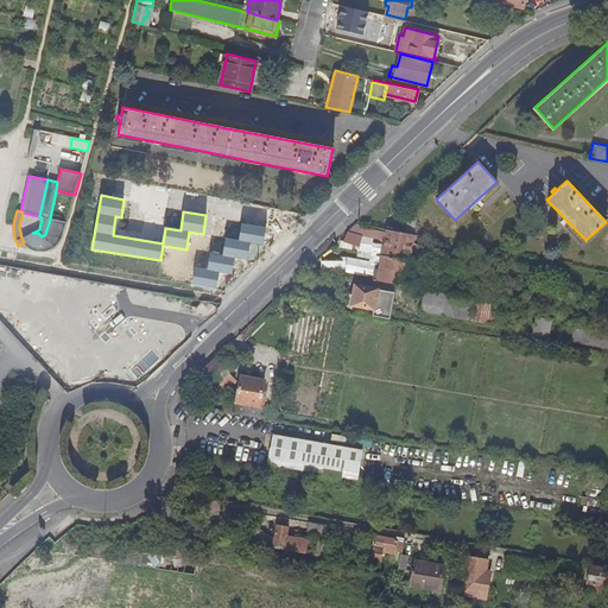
[(21,238),(24,242),(29,247),(33,249),(39,252),(44,252),(49,251),(55,248),(58,244),(62,239),(67,222),(50,219),(45,234),(42,236),(38,233),(32,233),(21,238)]
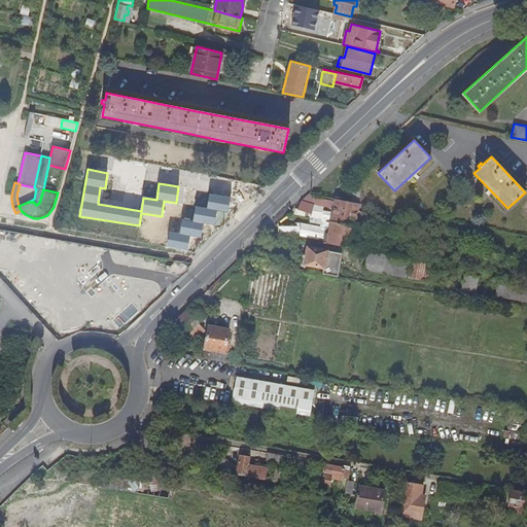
[(360,194),(348,190),(346,199),(359,202),(360,194)]
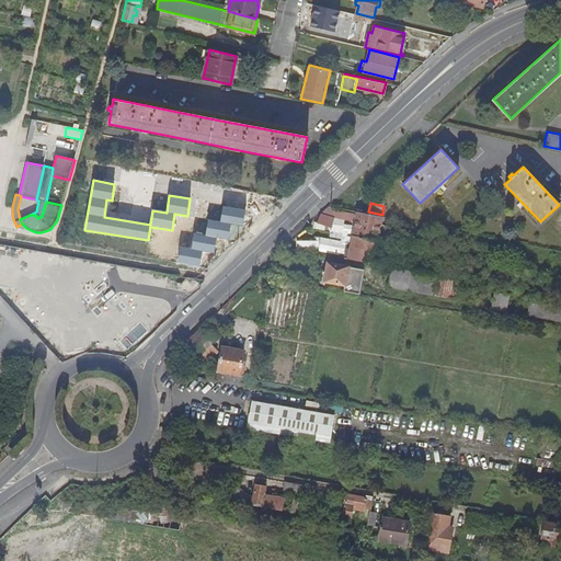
[(192,249),(182,248),(180,261),(199,264),(202,251),(214,252),(216,238),(230,240),(232,225),(244,227),(247,209),(222,206),(220,221),(208,220),(205,236),(194,233),(192,249)]
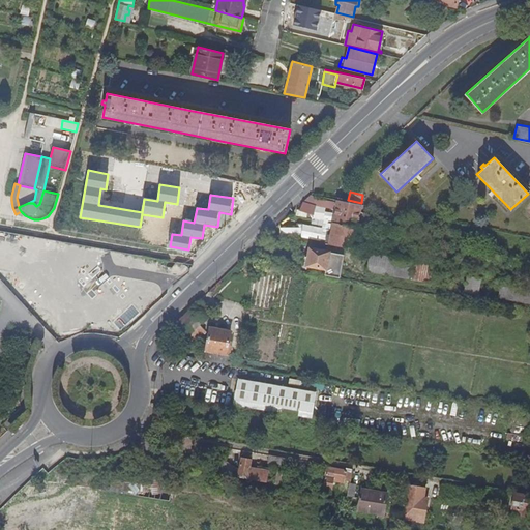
[(334,202),(314,198),(313,205),(333,209),(334,202)]
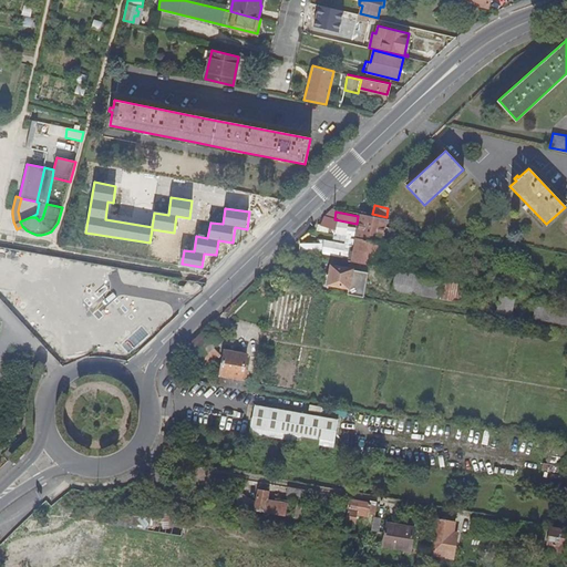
[(385,219),(361,215),(358,238),(381,243),(385,219)]
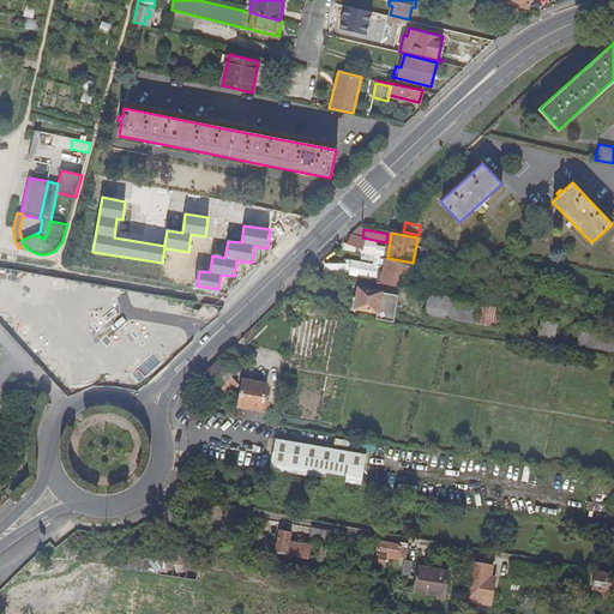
[(413,263),(387,258),(385,266),(380,266),(378,283),(413,289),(417,264),(413,263)]
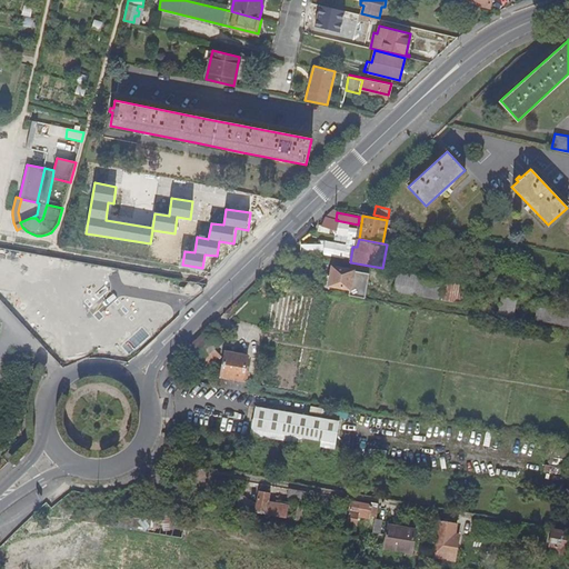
[(350,290),(349,296),(366,299),(370,275),(333,267),(329,286),(350,290)]
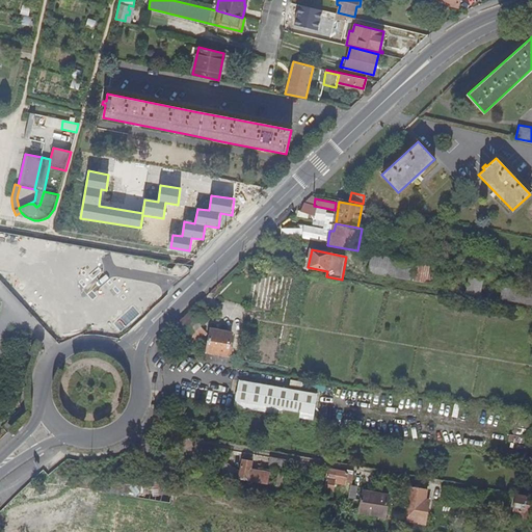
[(414,261),(372,254),(369,271),(409,280),(414,261)]
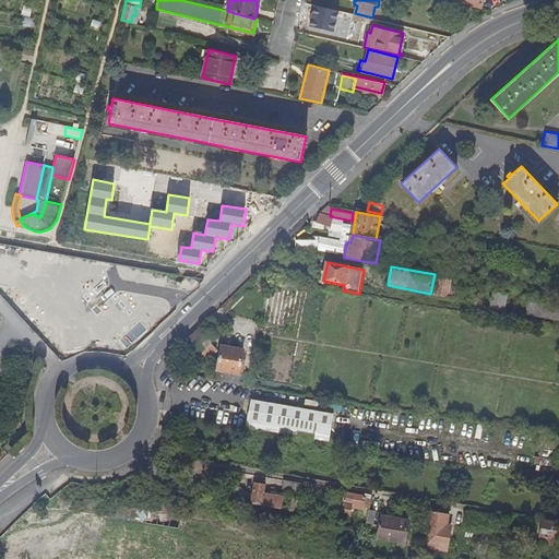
[(558,302),(528,301),(527,316),(558,317),(558,302)]
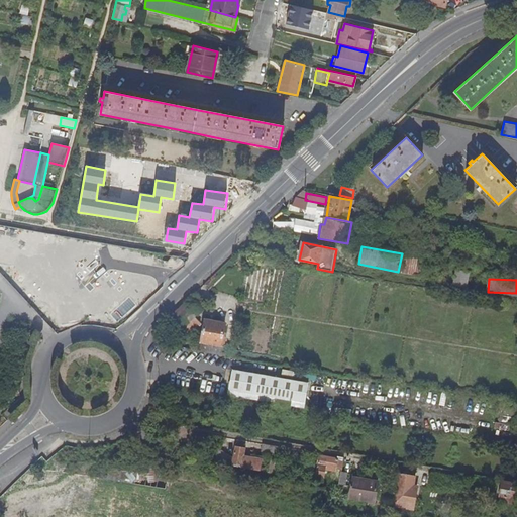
[(199,323),(193,317),(180,329),(186,335),(199,323)]
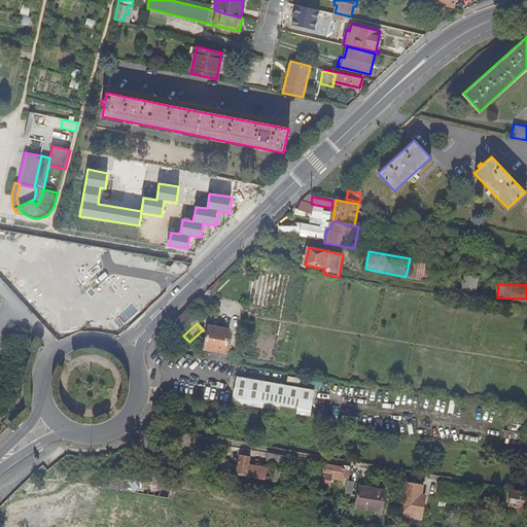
[(203,359),(226,363),(230,344),(226,344),(227,340),(229,330),(208,326),(203,359)]
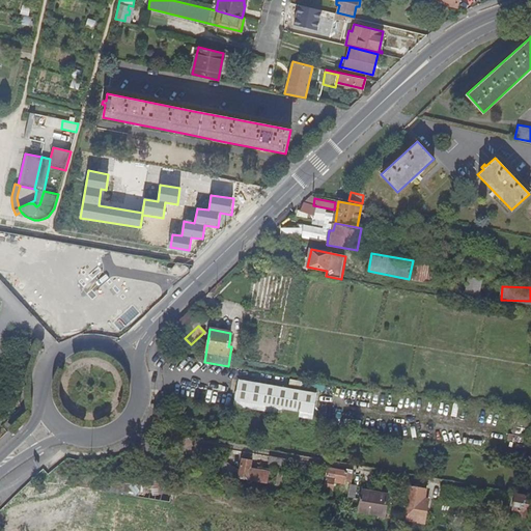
[(315,393),(238,380),(232,406),(311,419),(315,393)]
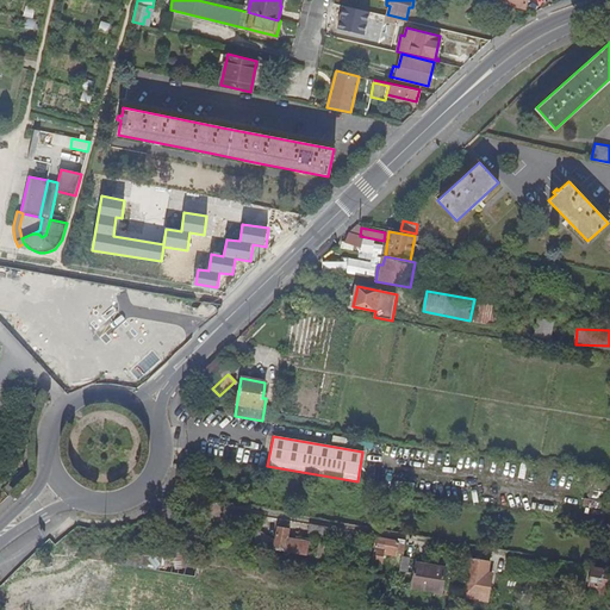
[(285,552),(311,556),(311,552),(306,551),(307,542),(288,539),(290,529),(290,526),(279,523),(275,541),(274,547),(285,549),(285,552)]
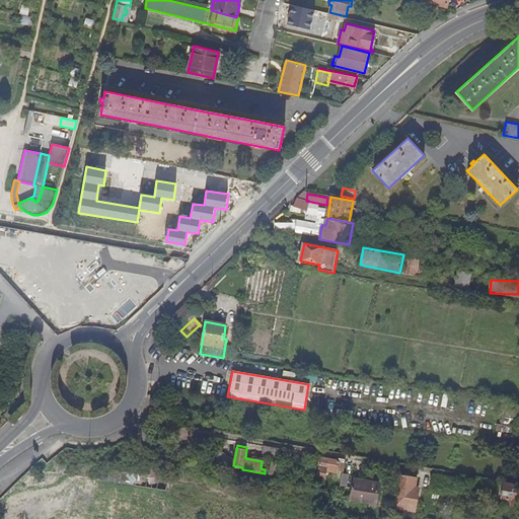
[(281,454),(282,449),(264,446),(263,451),(271,453),(270,455),(279,456),(279,454),(281,454)]
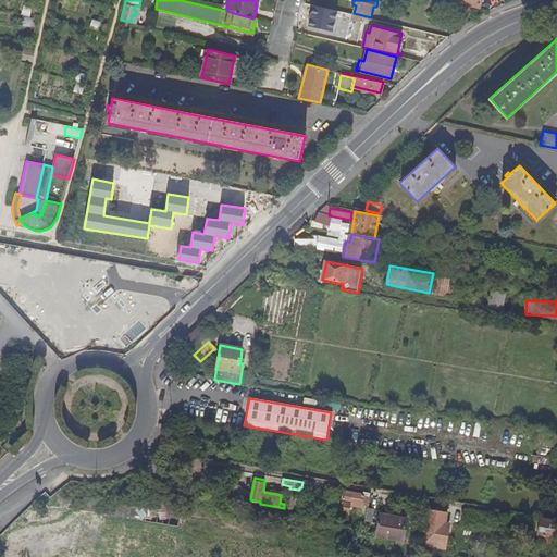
[(250,499),(251,494),(233,490),(232,499),(250,503),(250,499)]
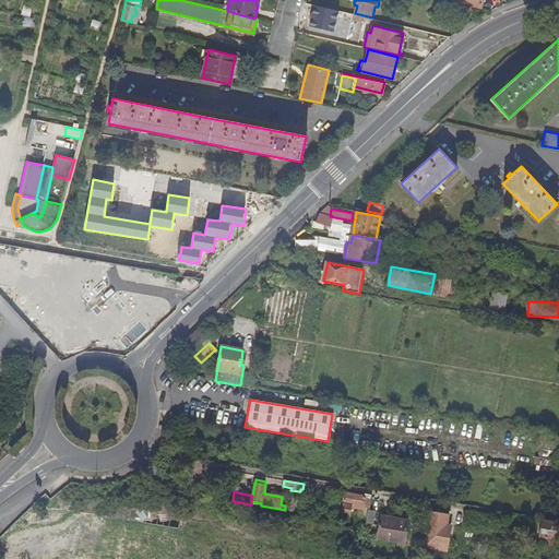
[(370,508),(372,495),(365,494),(365,497),(345,494),(343,503),(341,519),(349,521),(352,508),(361,510),(363,506),(370,508)]
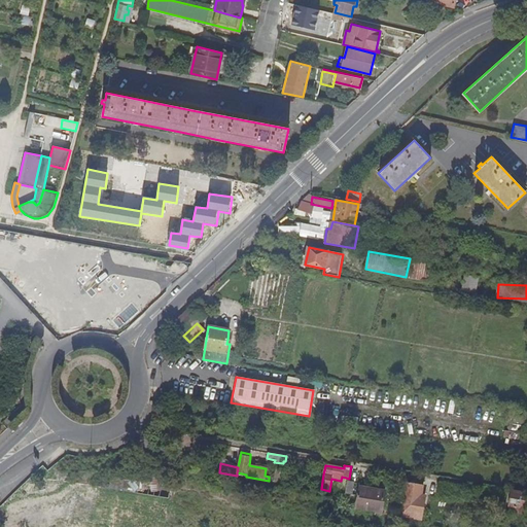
[(455,496),(456,485),(441,482),(440,493),(455,496)]
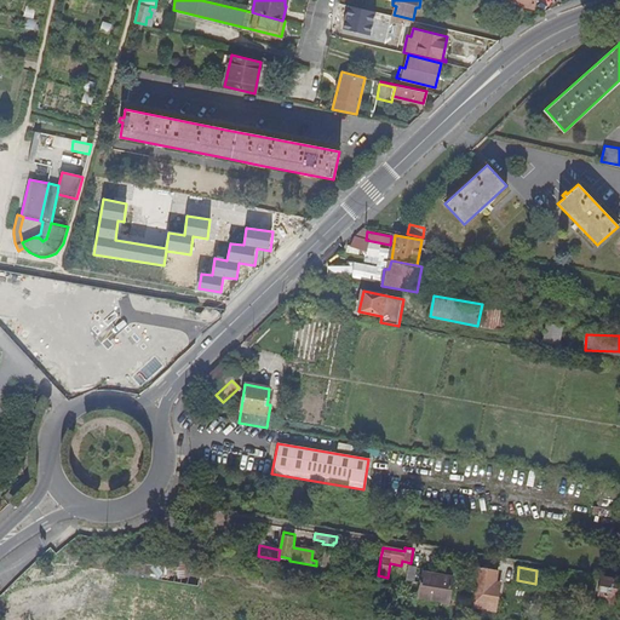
[(487,570),(483,569),(477,568),(470,606),(495,609),(500,584),(495,583),(497,572),(487,570)]
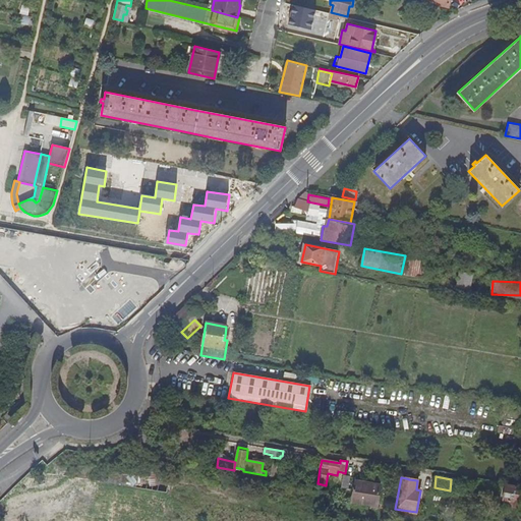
[(353,490),(380,495),(381,485),(354,480),(353,490)]
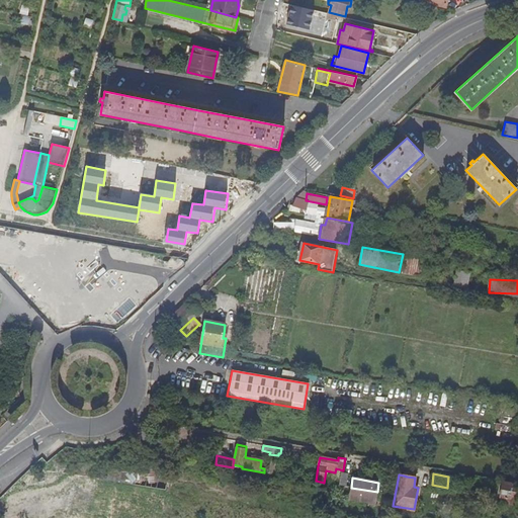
[(514,484),(503,482),(500,497),(501,497),(500,500),(514,502),(515,494),(512,494),(514,484)]
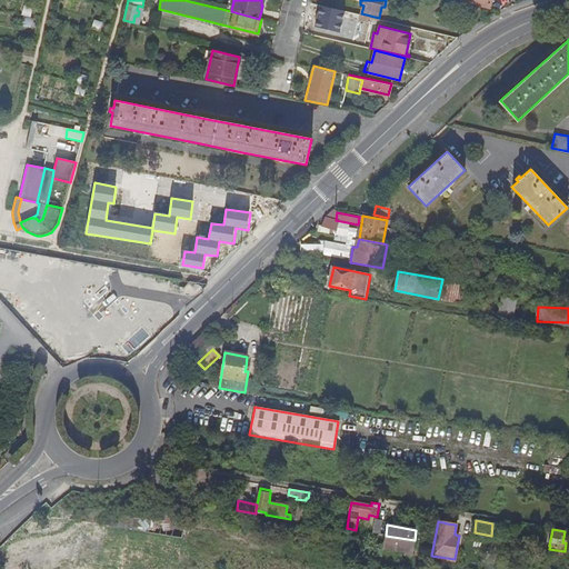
[(412,552),(415,540),(386,536),(383,548),(412,552)]
